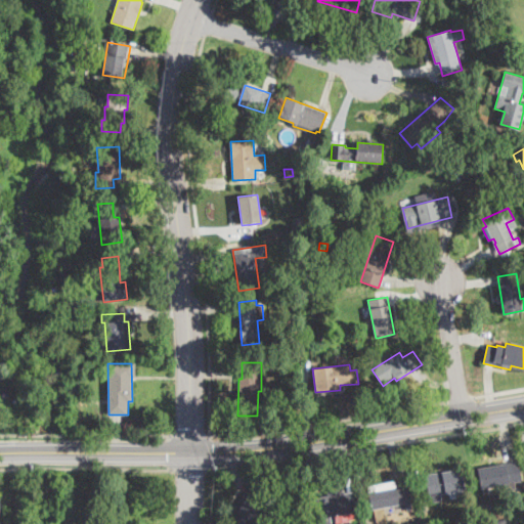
[(514,482),(515,489),(507,490),(506,484),(481,488),(478,469),(518,462),(521,481),(514,482)]
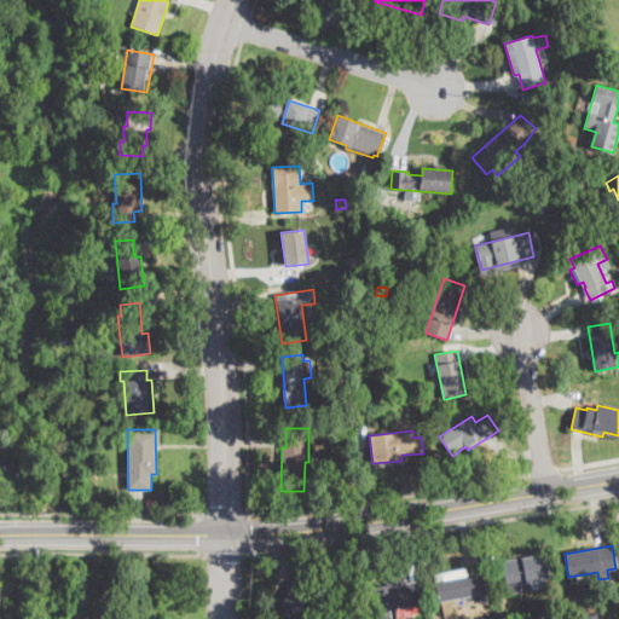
[(520,584),(521,591),(509,594),(503,562),(545,555),(549,579),(520,584)]
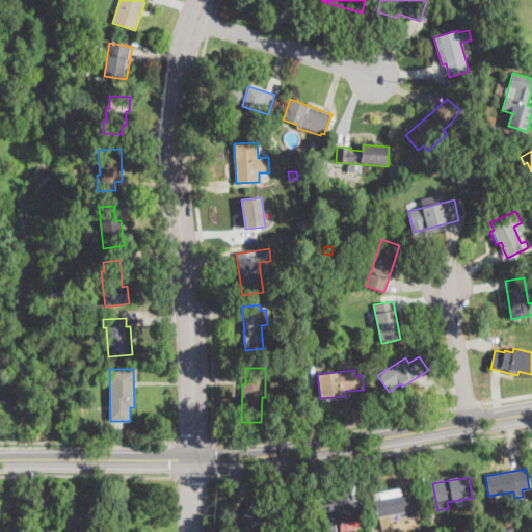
[(400,488),(401,493),(414,489),(418,510),(417,510),(419,517),(413,519),(411,511),(377,517),(373,494),(400,488)]
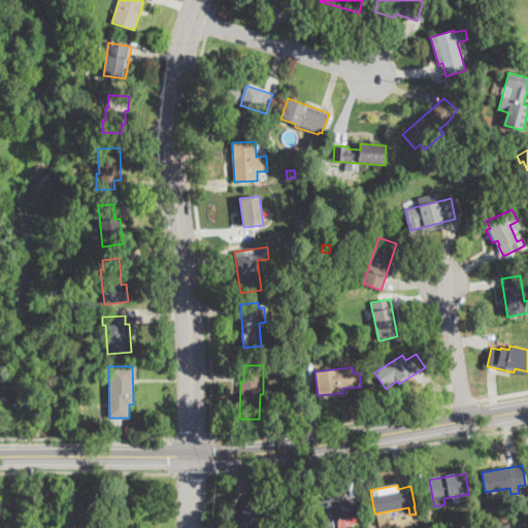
[(270,503),(254,527),(231,527),(240,515),(254,493),(270,503)]
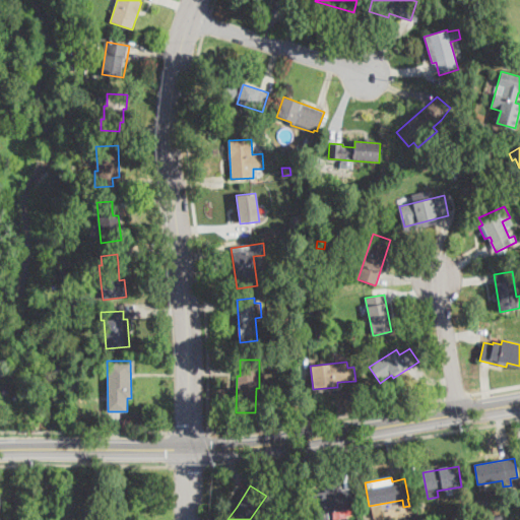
[(341,486),(341,490),(350,489),(353,509),(328,513),(329,519),(313,519),(313,515),(311,515),(308,495),(327,492),(327,490),(341,486)]
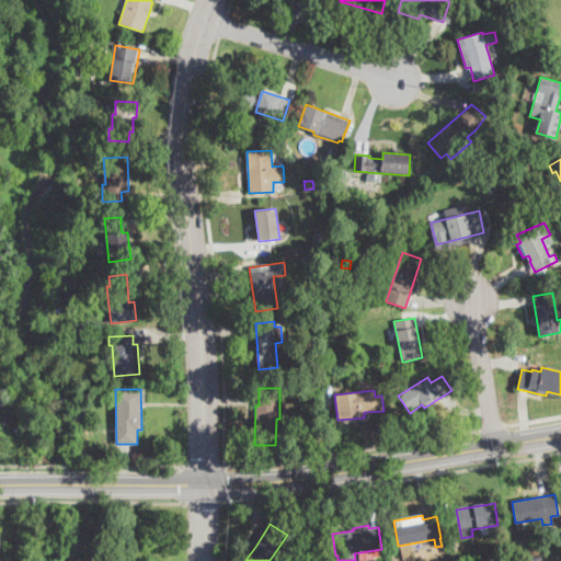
All buildings are outlined.
